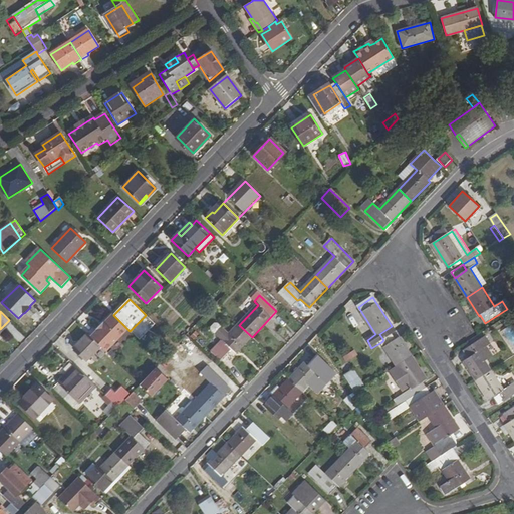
[(97,330),(90,337),(105,351),(106,351),(127,329),(113,315),(112,314),(105,322),(104,322),(96,330),(97,330)]
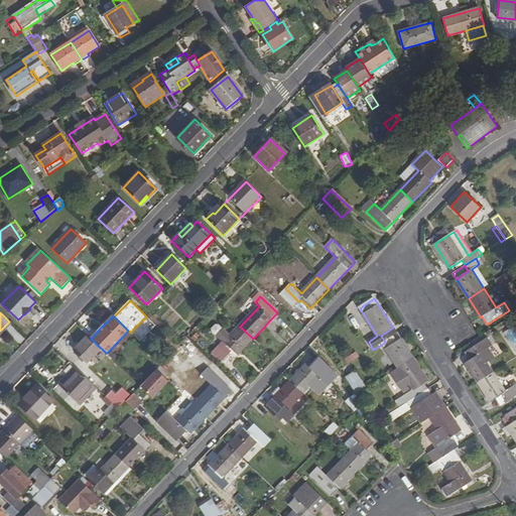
[(0,335),(11,324),(9,321),(0,331),(0,335)]
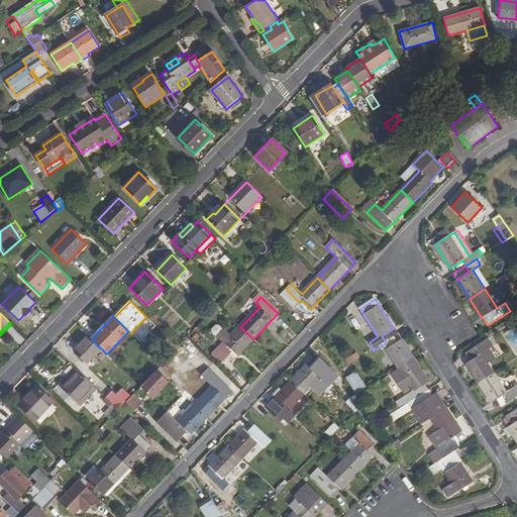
[(516,328),(514,324),(502,333),(515,354),(516,352),(516,328)]
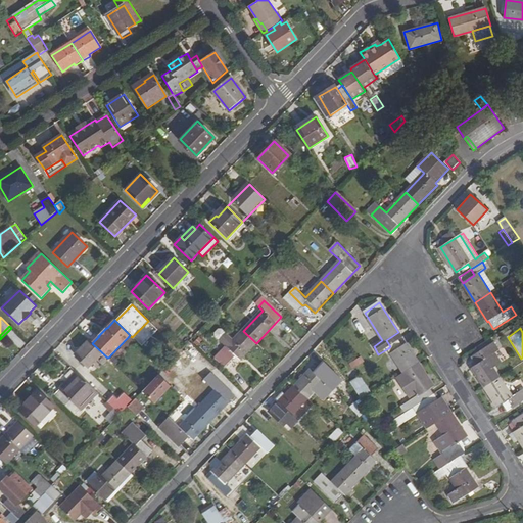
[(215,338),(219,342),(225,335),(221,332),(218,331),(214,334),(215,338)]
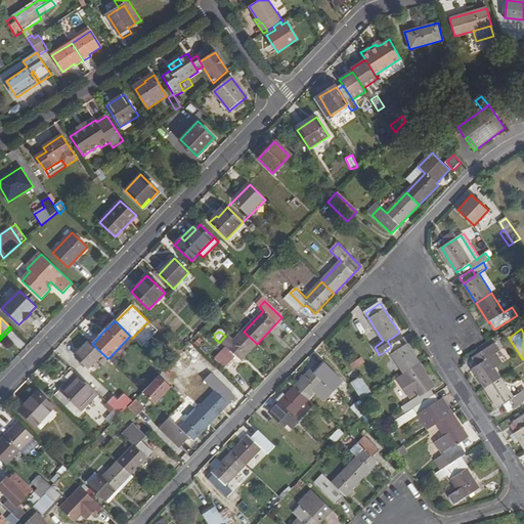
[(241,361),(257,344),(244,332),(232,343),(225,336),(219,343),(225,348),(221,353),(222,354),(217,359),(225,367),(235,357),(241,361)]
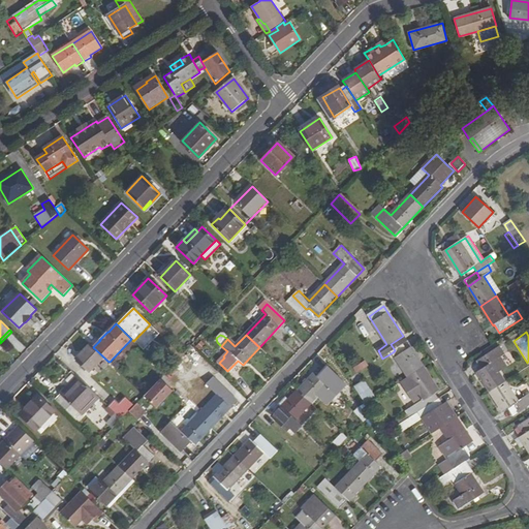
[(391,344),(395,350),(407,342),(403,336),(391,344)]
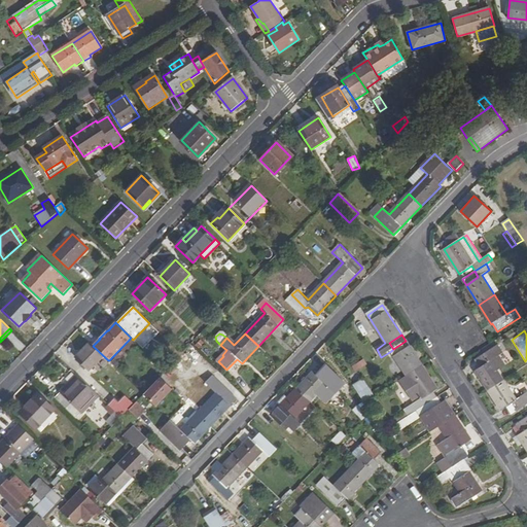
[(394,356),(407,376),(422,365),(410,347),(406,341),(393,349),(391,351),(394,356)]
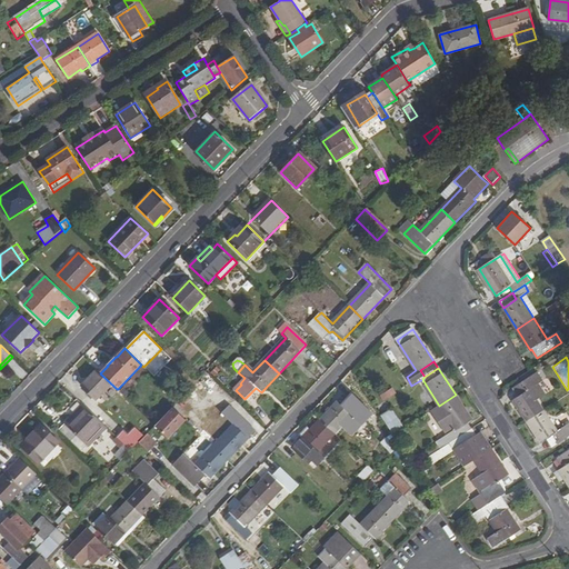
[(100,407),(117,389),(100,373),(98,370),(80,388),(100,407)]
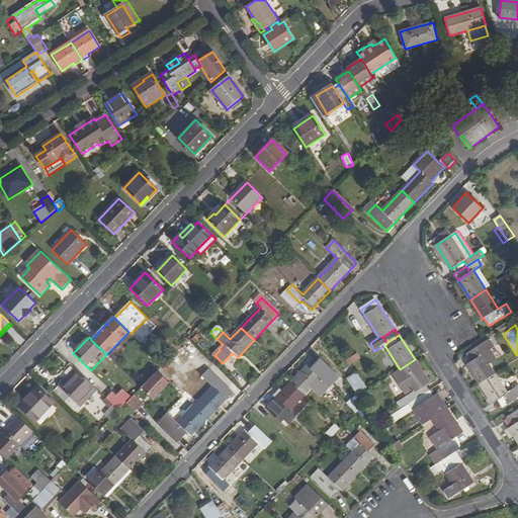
[(468,364),(481,383),(496,373),(490,364),(483,354),(490,350),(494,347),(490,341),(477,350),(481,356),(475,360),(468,364)]
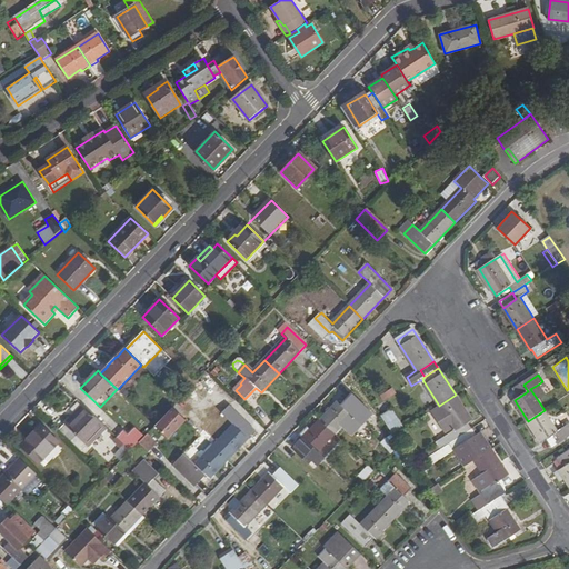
[(523,385),(516,389),(521,396),(528,391),(523,385)]
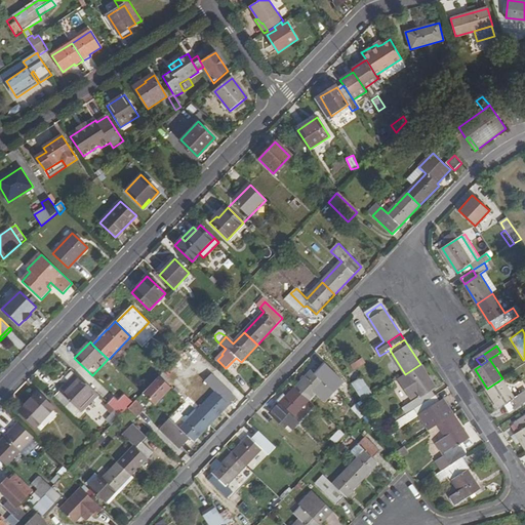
[(503,364),(496,355),(489,359),(496,369),(503,364)]
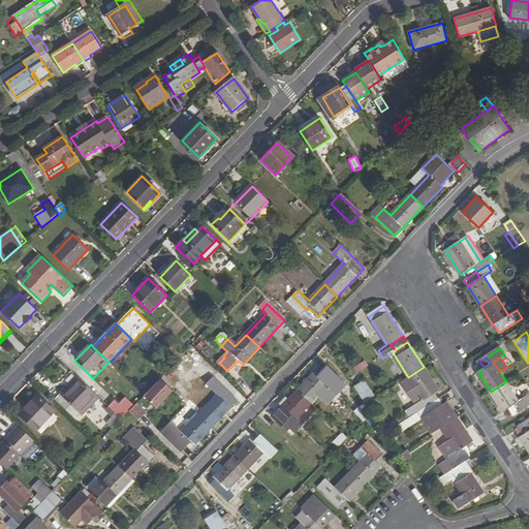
[(356,372),(369,366),(366,360),(353,366),(356,372)]
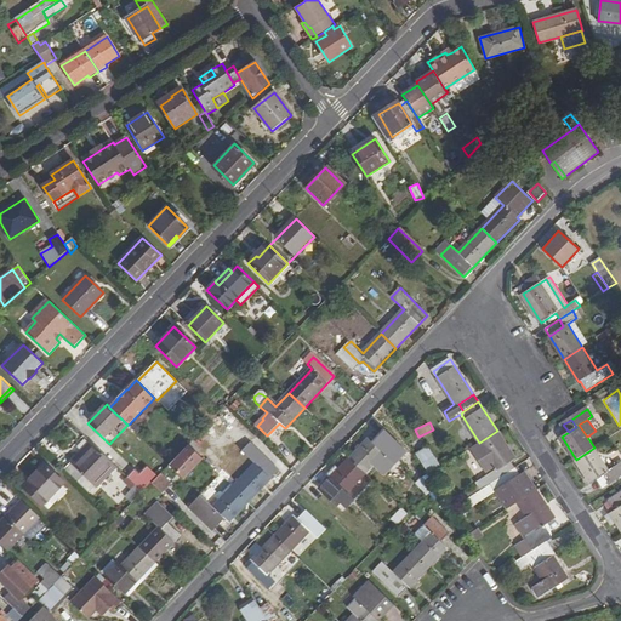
[(369,439),(351,459),(366,474),(386,454),(393,462),(399,456),(394,450),(400,444),(386,431),(374,443),(369,439)]
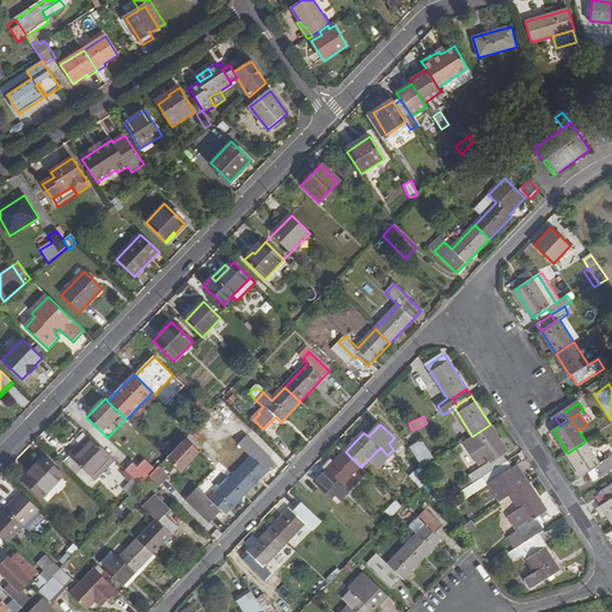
[(471,478),(475,483),(485,476),(509,460),(505,454),(508,452),(490,424),(472,436),(463,442),(482,470),(471,478)]
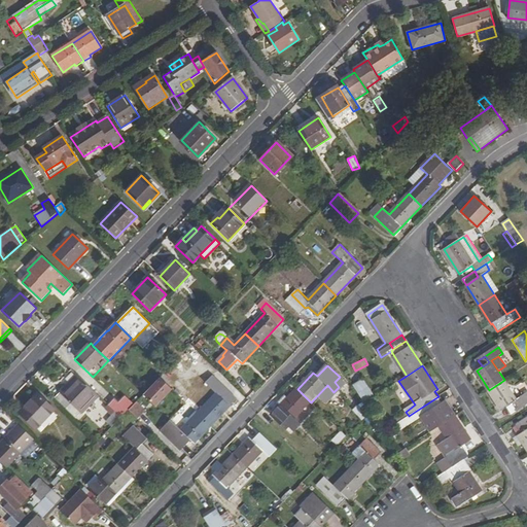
[(78,376),(56,399),(76,419),(99,395),(78,376)]
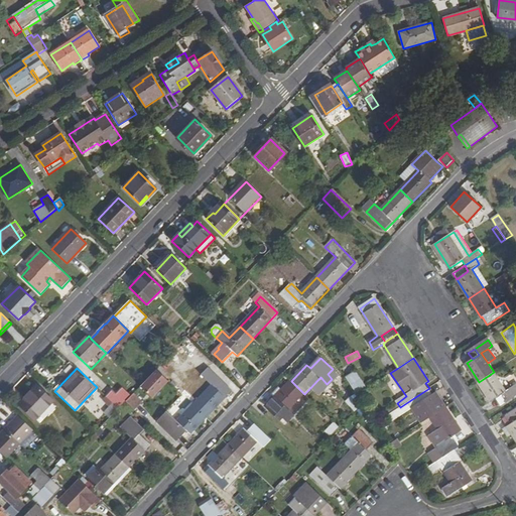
[(167,381),(156,370),(140,387),(151,398),(167,381)]
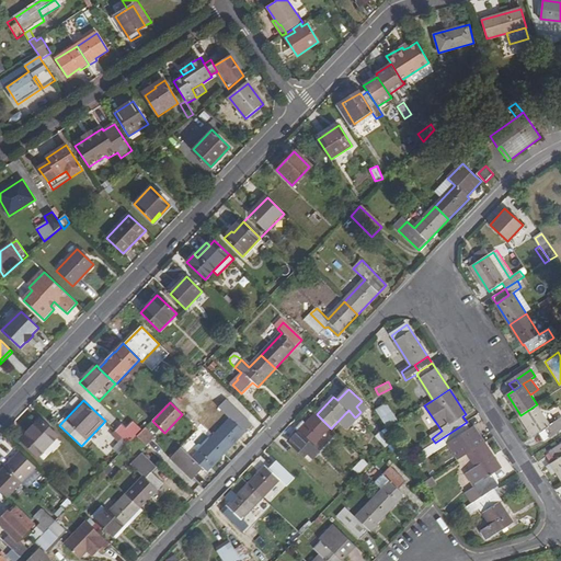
[(387,404),(376,411),(388,430),(399,423),(387,404)]
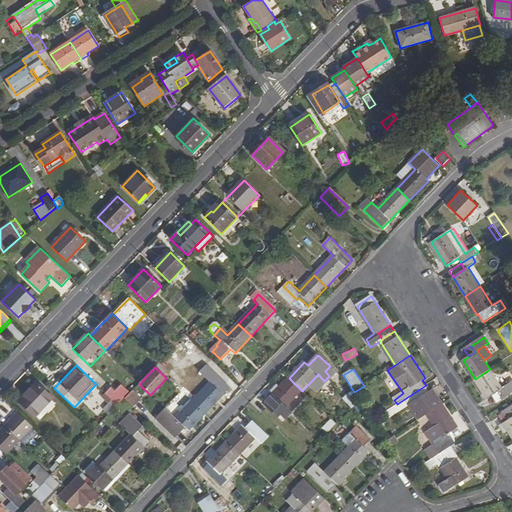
[(511,382),(502,388),(490,369),(475,379),(487,398),(500,390),(504,396),(511,391),(511,382)]
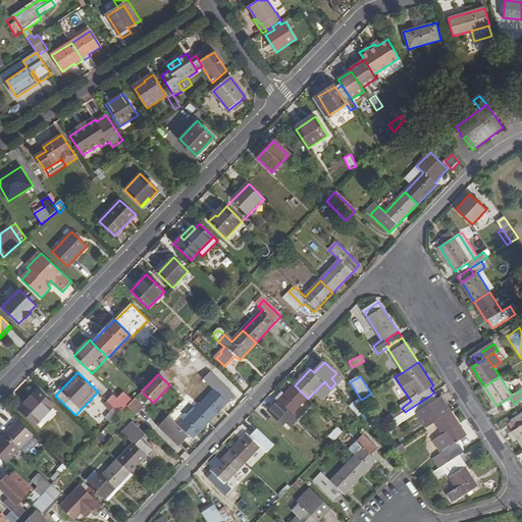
[(214,389),(195,410),(208,423),(227,403),(216,392),(221,386),(213,378),(208,383),(214,389)]
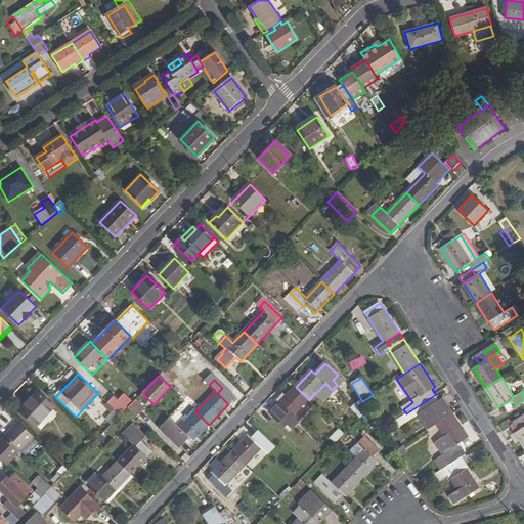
[(293,417),(309,400),(296,387),(287,397),(280,404),(272,412),(292,432),(299,423),(293,417)]
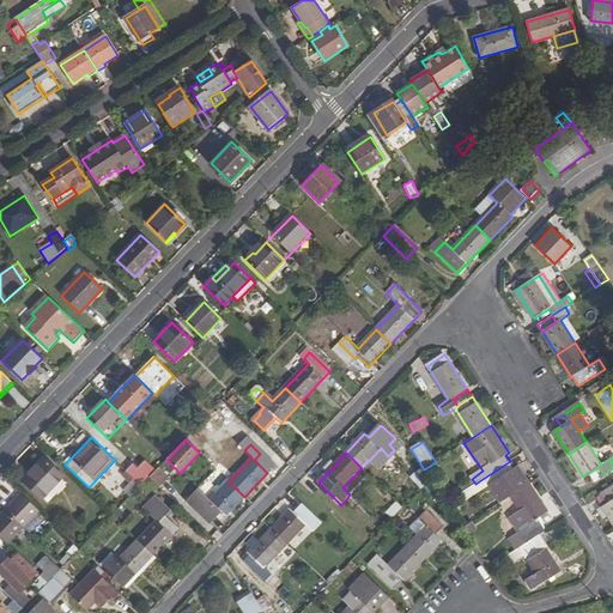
[(129,493),(153,467),(144,457),(137,466),(132,462),(121,474),(129,481),(123,487),(129,493)]
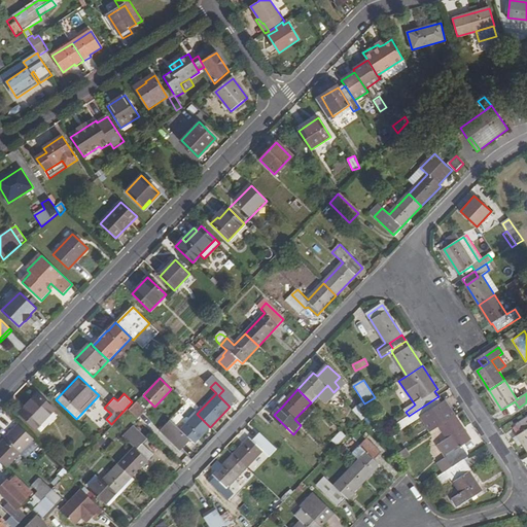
[(37,394),(22,411),(38,426),(54,410),(37,394)]
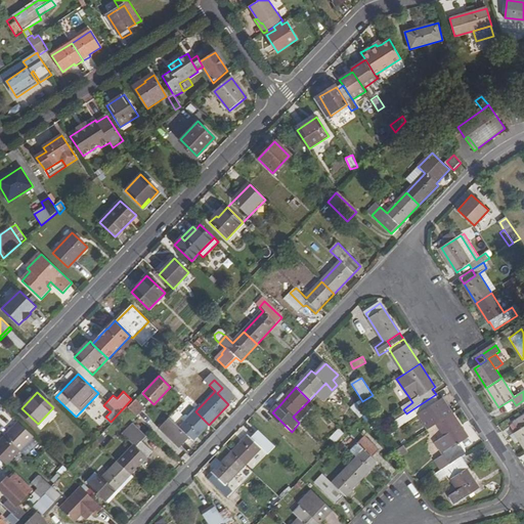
[(334,393),(326,400),(335,407),(342,400),(334,393)]
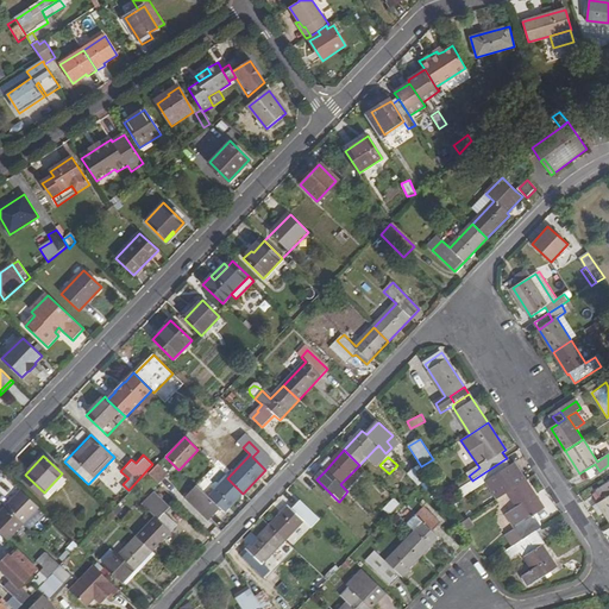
[(322,466),(326,470),(333,462),(331,458),(322,466)]
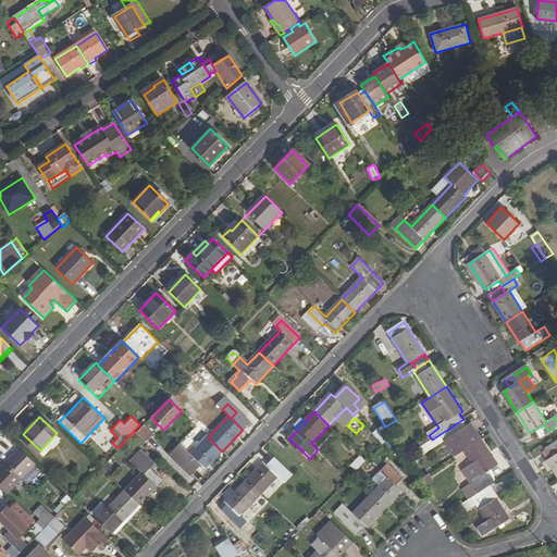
[(455,434),(466,450),(481,440),(471,423),(468,425),(463,419),(442,433),(446,440),(455,434)]
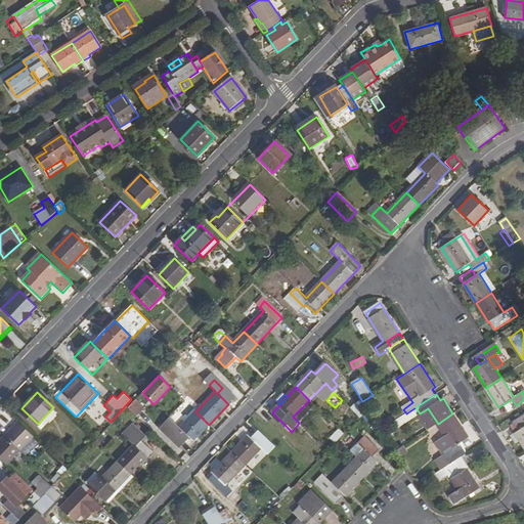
[(144,408),(135,400),(128,408),(136,417),(144,408)]
